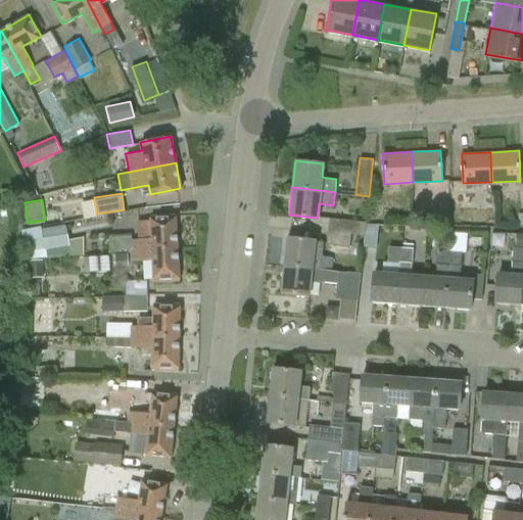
[(494,222),(494,205),(468,204),(468,221),(494,222)]
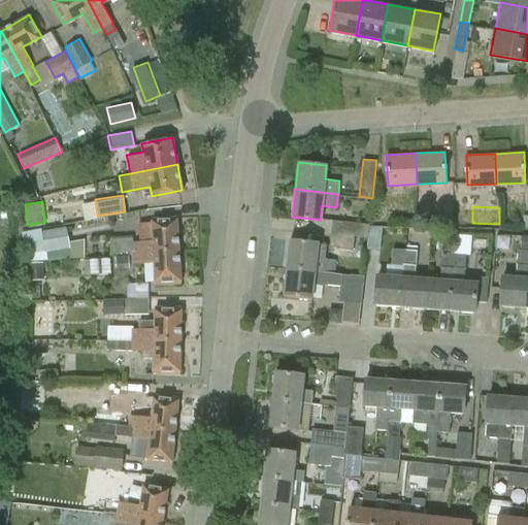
[(112,252),(131,251),(177,248),(176,217),(152,218),(153,222),(138,222),(139,240),(133,240),(133,237),(111,238),(112,252)]
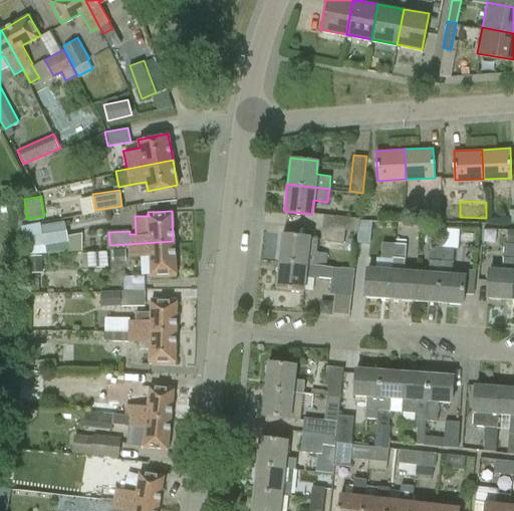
[(345,229),(358,230),(359,217),(323,213),(322,227),(345,229)]
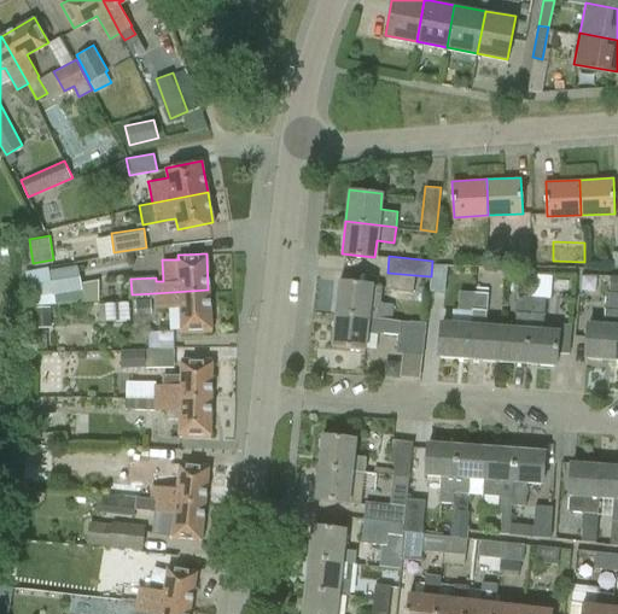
[(432,261),(431,276),(430,290),(444,292),(448,262),(432,261)]
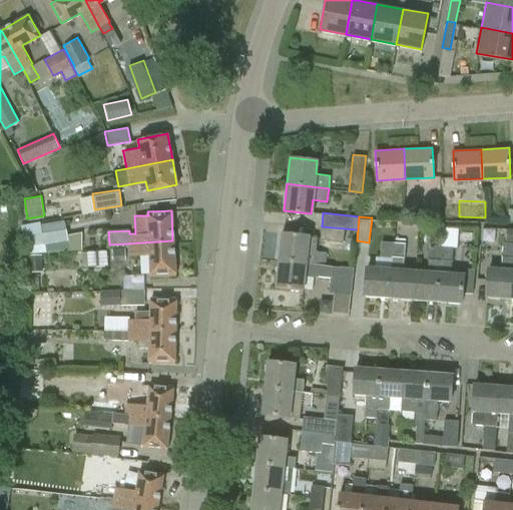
[(44,242),(44,243),(68,239),(65,218),(41,222),(40,220),(21,224),(24,245),(44,242)]
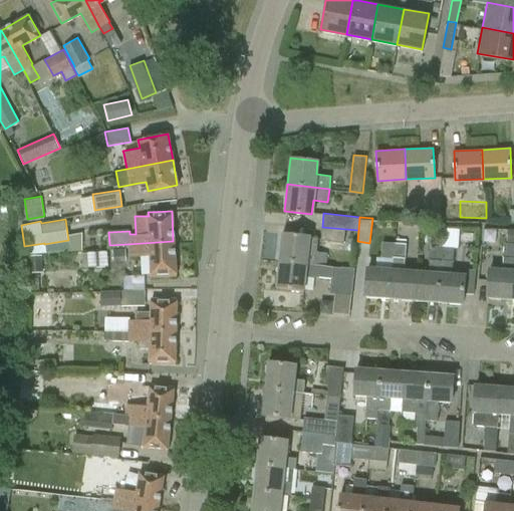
[(343,241),(345,229),(322,227),(320,239),(343,241)]
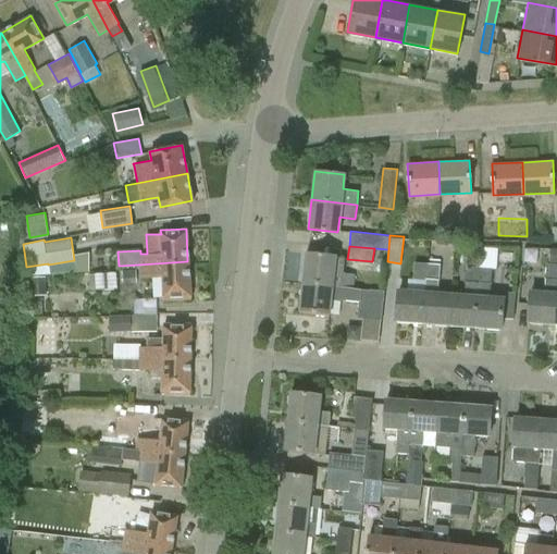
[(75,253),(77,269),(91,267),(88,250),(75,253)]
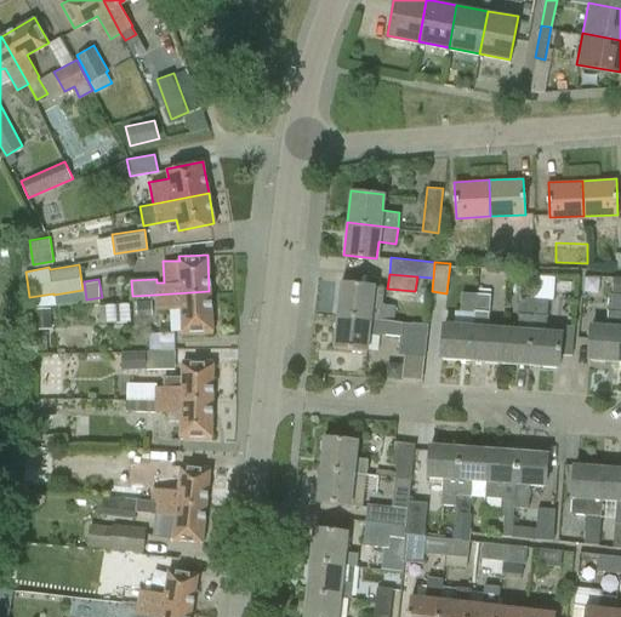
[(385,285),(372,284),(340,281),(337,313),(394,319),(396,304),(383,303),(385,285)]
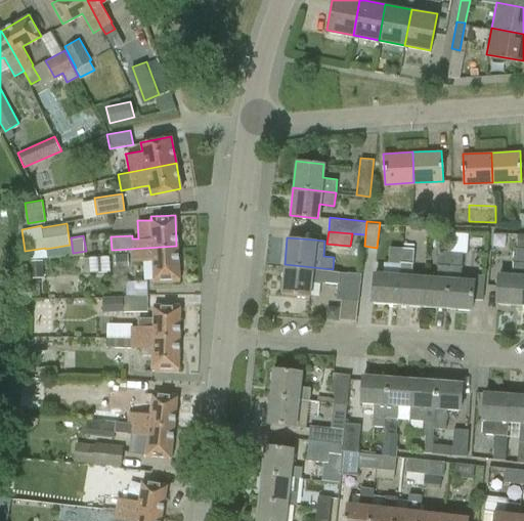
[(131,260),(154,259),(155,281),(178,279),(176,246),(130,249),(131,260)]
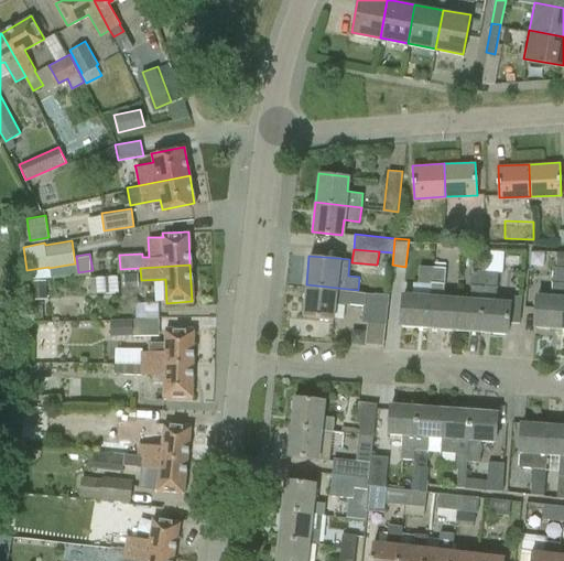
[(419,281),(431,281),(432,266),(420,265),(419,281)]
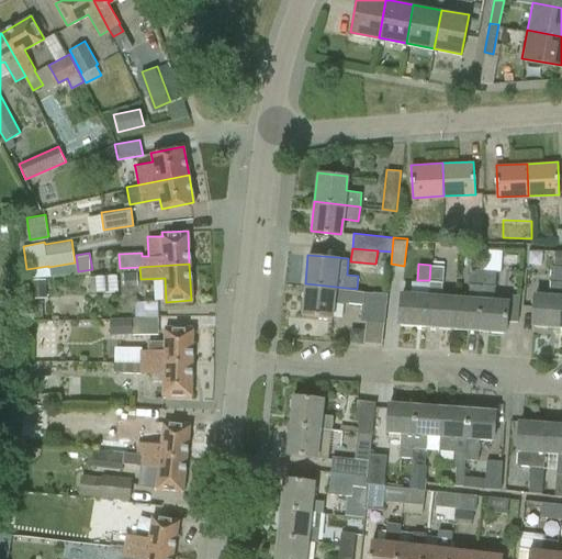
[(456,293),(441,292),(444,266),(430,265),(429,280),(429,292),(426,324),(453,326),(456,293)]
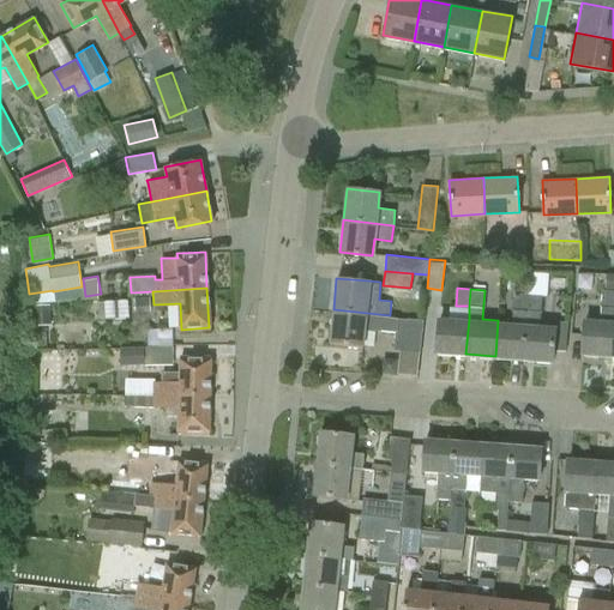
[(613,289),(602,289),(600,319),(585,318),(583,352),(612,355),(613,328),(613,289)]
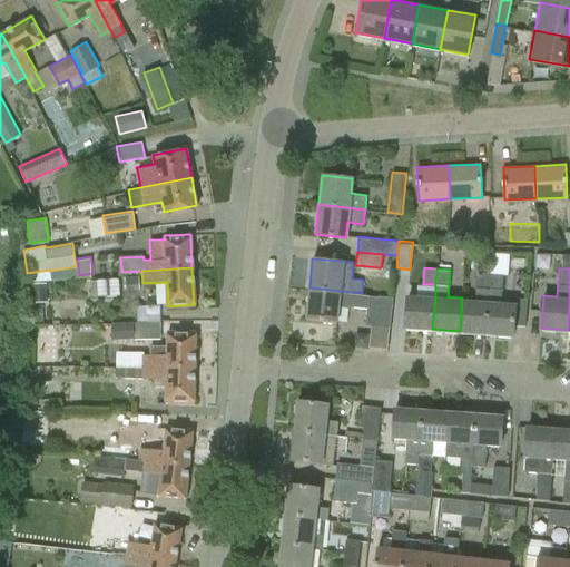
[(475,299),(462,297),(460,331),(487,333),(490,272),(477,272),(475,299)]
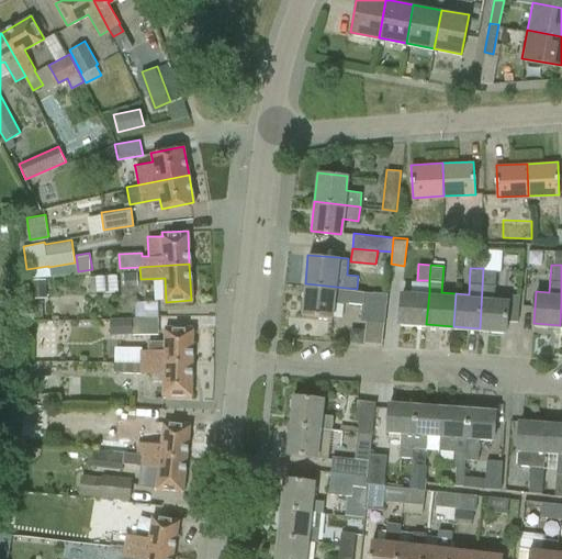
[(507,298),(494,297),(496,269),(483,268),(480,328),(506,331),(507,320),(518,321),(520,294),(507,293),(507,298)]
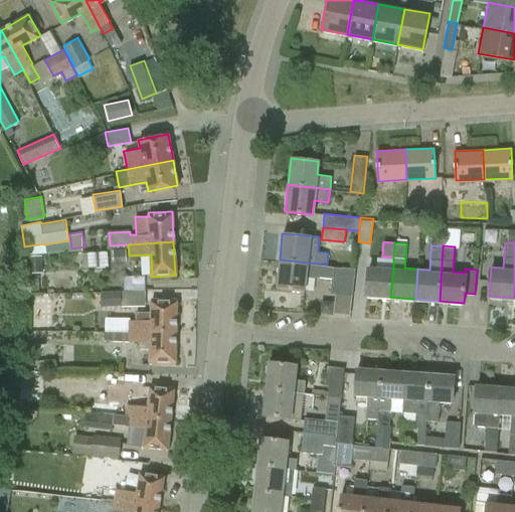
[(354,268),(342,266),(341,267),(333,267),(327,266),(327,265),(280,260),(277,287),(304,290),(305,275),(331,278),(330,293),(352,294),(354,268)]
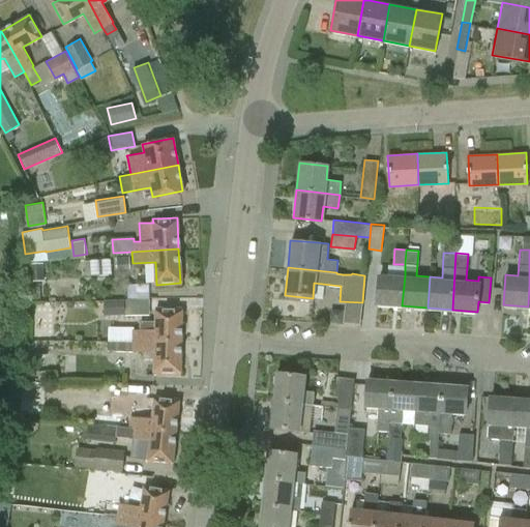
[(377,303),(402,305),(405,275),(379,273),(377,303)]
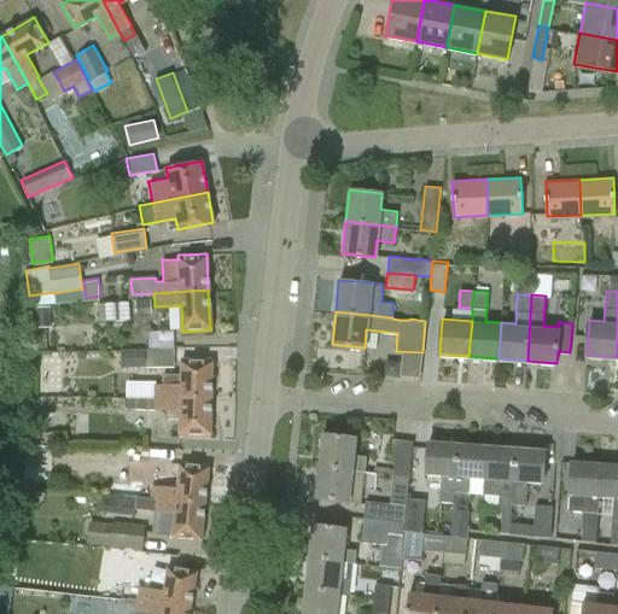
[(174,366),(174,346),(145,348),(121,348),(122,366),(174,366)]
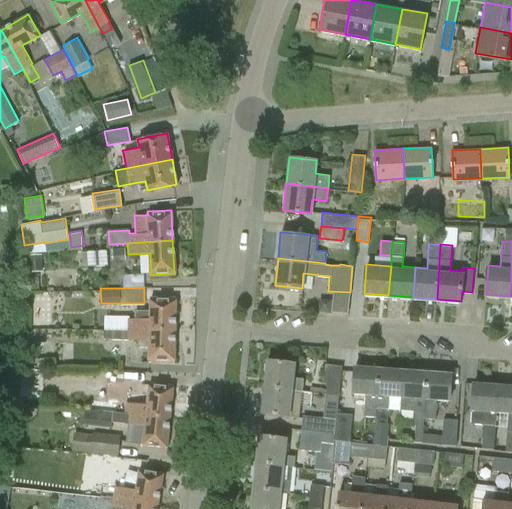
[(150,297),(150,310),(135,309),(135,318),(128,318),(128,328),(174,329),(174,297),(150,297)]
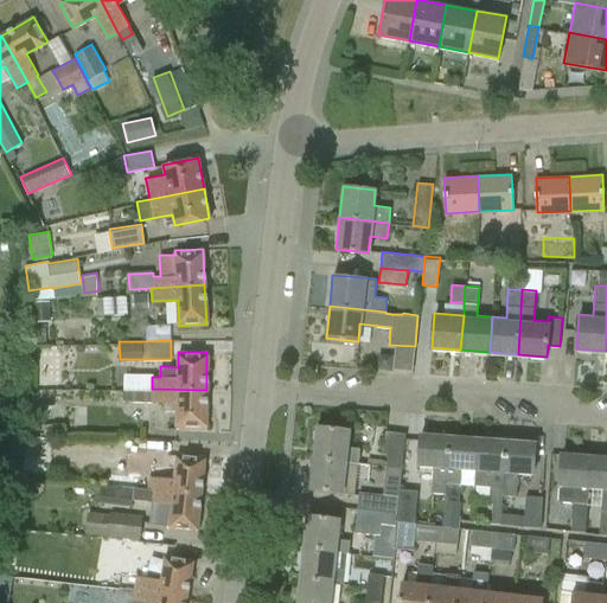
[(205,428),(206,390),(152,389),(152,390),(123,390),(123,401),(164,401),(164,409),(177,410),(177,428),(205,428)]
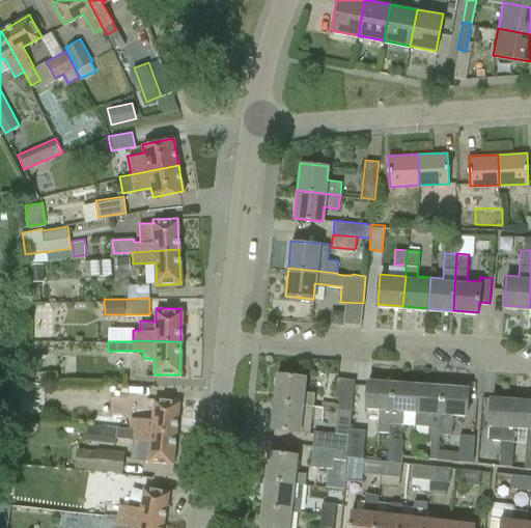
[(315,392),(304,390),(305,377),(277,373),(274,400),(302,404),(313,405),(315,392)]
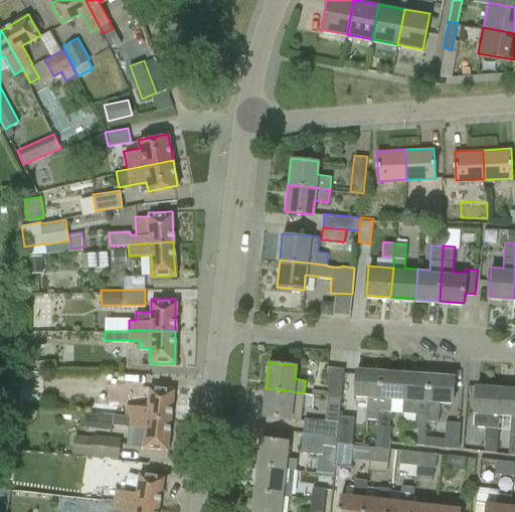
[(327,365),(324,384),(328,385),(327,395),(340,396),(344,367),(327,365)]
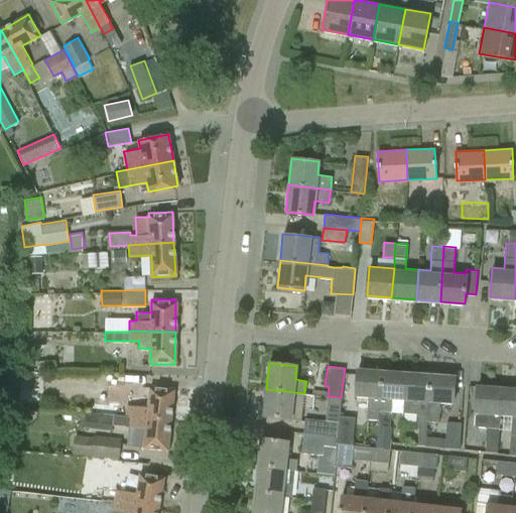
[(356,396),(368,397),(367,418),(379,419),(382,371),(358,369),(356,396)]
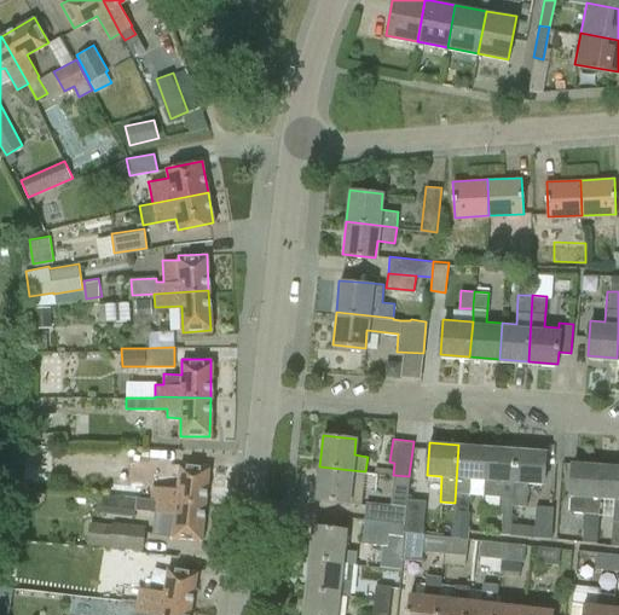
[(472,479),(484,480),(487,447),(458,445),(455,503),(453,509),(469,510),(472,479)]
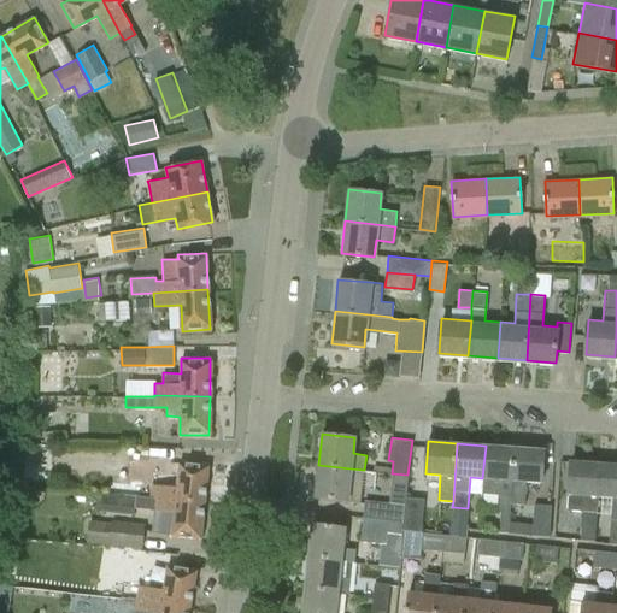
[(509,531),(511,502),(515,448),(486,446),(482,478),(482,493),(499,494),(498,511),(501,511),(500,530),(509,531)]
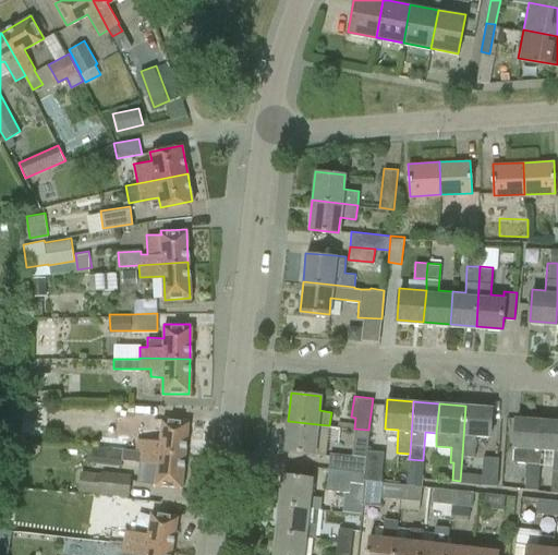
[(474,456),(476,436),(489,437),(492,408),(465,406),(462,455),(474,456)]
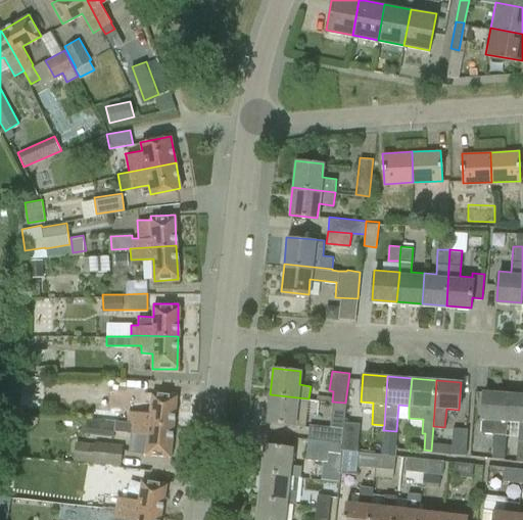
[(20,383),(18,407),(43,408),(45,385),(20,383)]
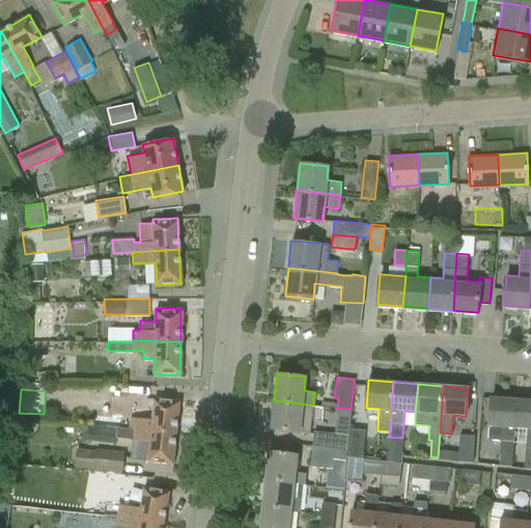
[(130,416),(129,426),(175,432),(178,399),(155,396),(152,409),(136,407),(135,416),(130,416)]
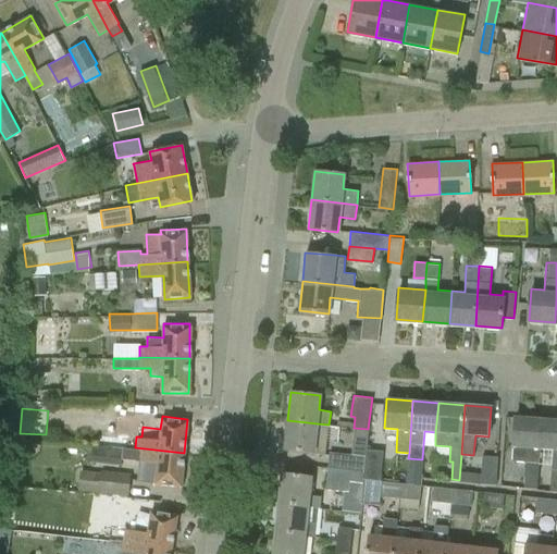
[(536,488),(539,450),(541,450),(543,419),(517,417),(514,459),(525,460),(523,487),(536,488)]
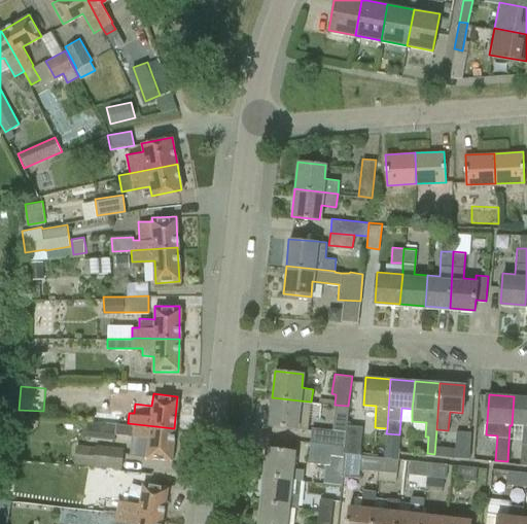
[(512,425),(523,426),(520,463),(526,463),(526,397),(514,396),(512,425)]
